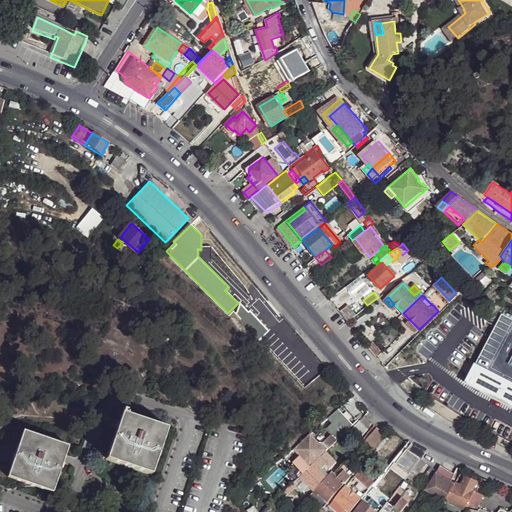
[(231,316),(259,340),(261,338),(269,330),(250,311),(248,312),(240,304),(237,313),(234,311),(231,316)]
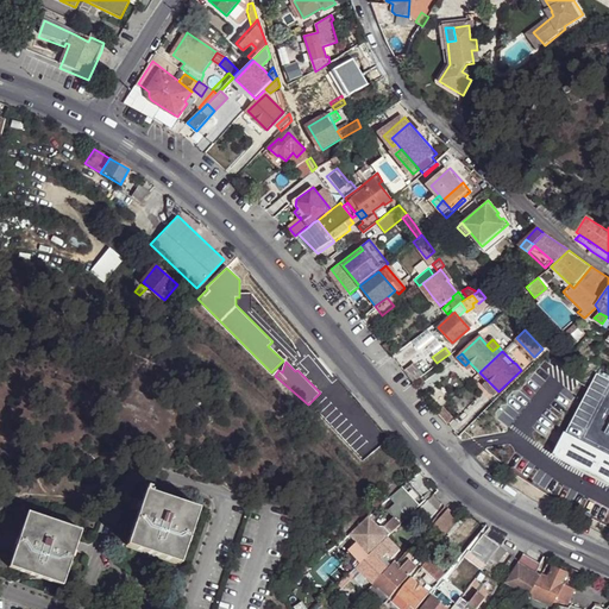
[(500,412),(514,424),(547,384),(533,372),(500,412)]
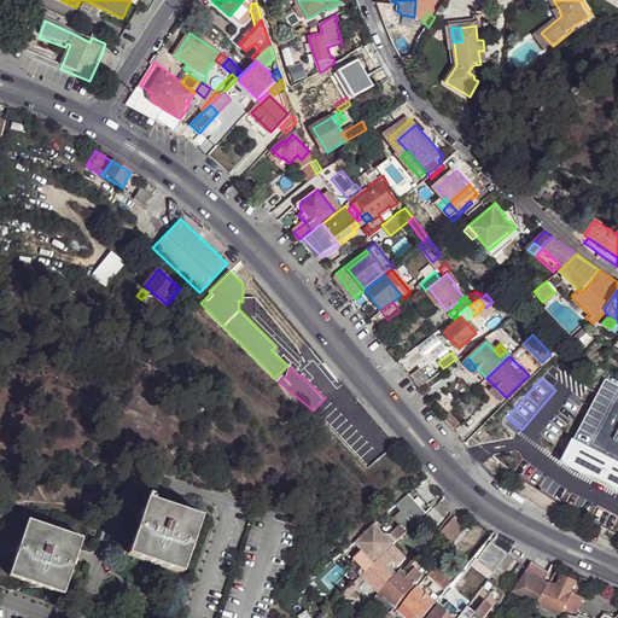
[(617,385),(606,380),(561,461),(617,491),(617,385)]
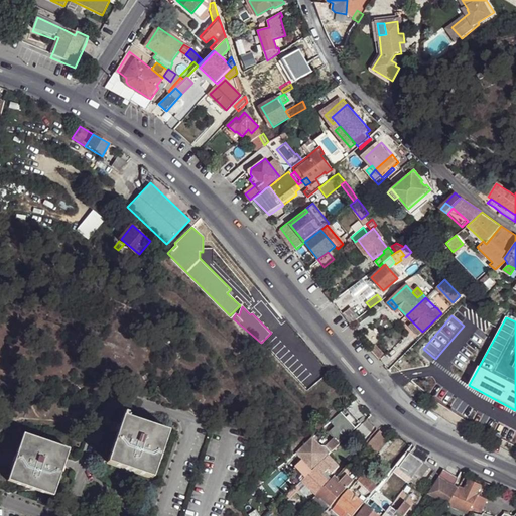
[(422,332),(415,325),(411,329),(418,335),(422,332)]
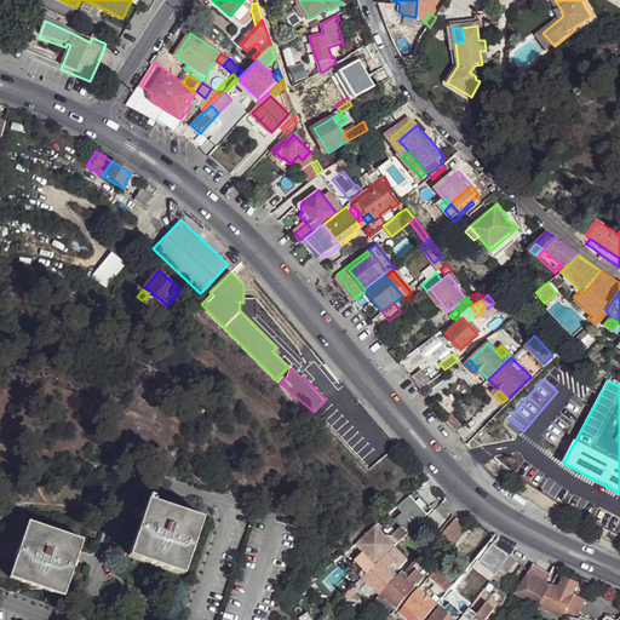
[(418,489),(411,495),(429,515),(436,507),(418,489)]
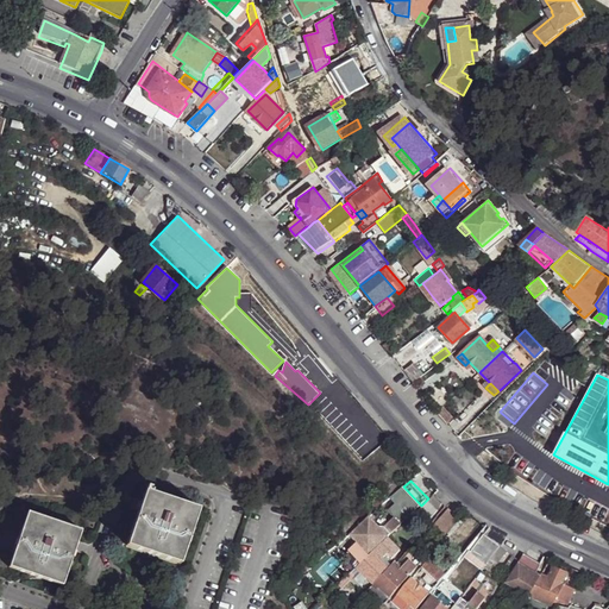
[(343,566),(350,575),(389,537),(416,510),(421,506),(403,487),(391,497),(397,503),(390,510),(396,518),(383,529),(371,515),(362,523),(352,533),(360,542),(347,554),(351,559),(343,566)]
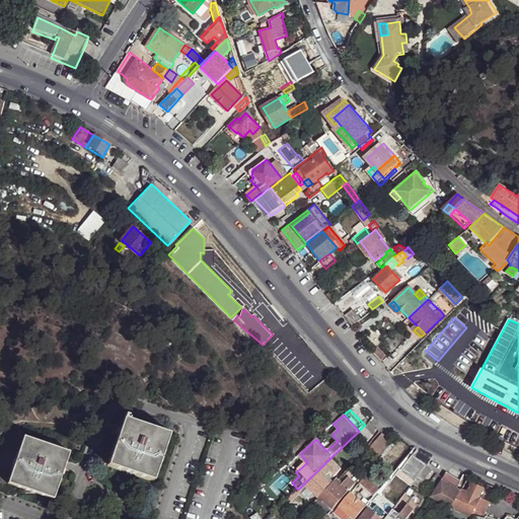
[(174,432),(130,417),(113,464),(159,479),(174,432)]
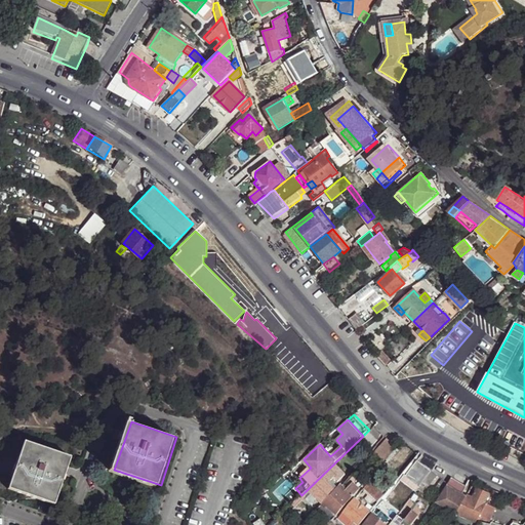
[(379,433),(373,426),(369,430),(363,436),(359,440),(367,449),(378,439),(379,433)]
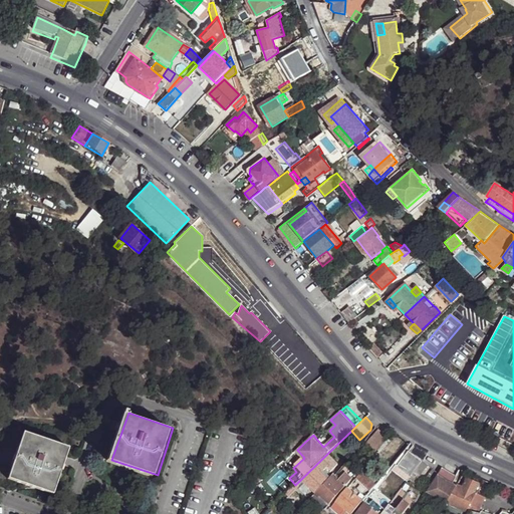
[(389,439),(379,431),(365,446),(374,454),(389,439)]
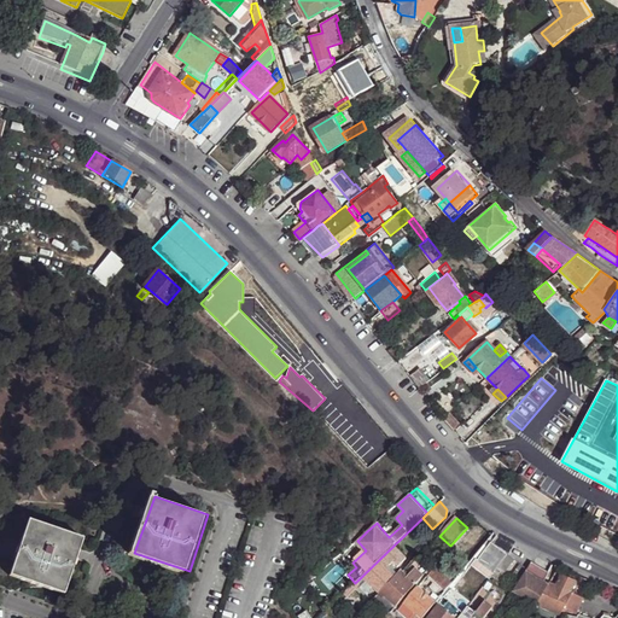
[(89,537),(35,519),(16,576),(70,594),(89,537)]
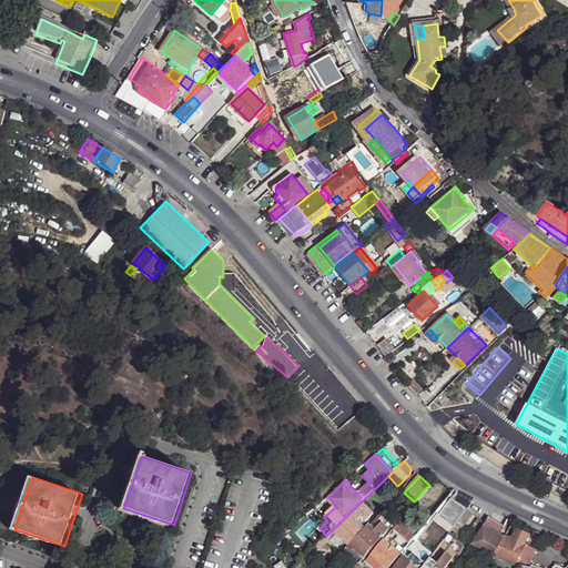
[(448,501),(445,500),(432,516),(435,518),(438,515),(453,527),(458,520),(467,508),(453,497),(448,501)]
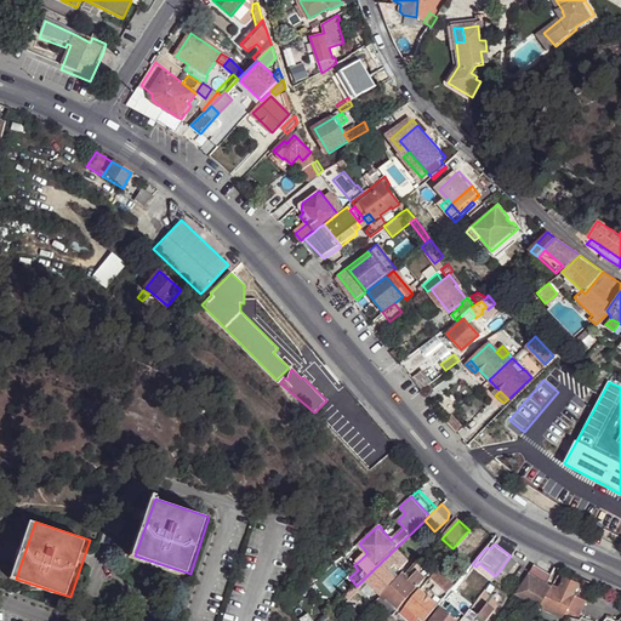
[(381,596),(397,580),(388,571),(392,568),(398,563),(403,568),(409,562),(397,547),(357,586),(365,594),(370,591),(366,587),(370,584),(381,596)]
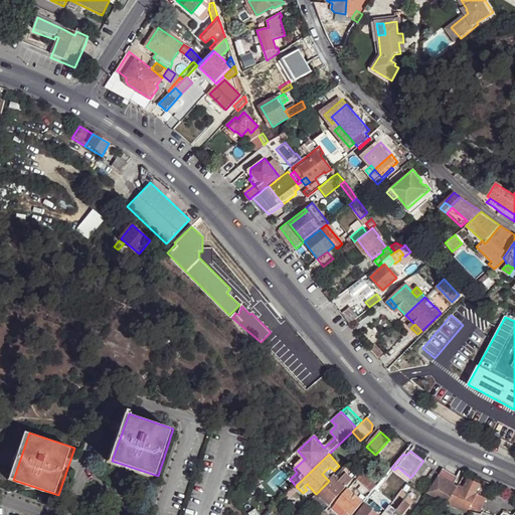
[(430,466),(423,461),(415,472),(420,476),(430,466)]
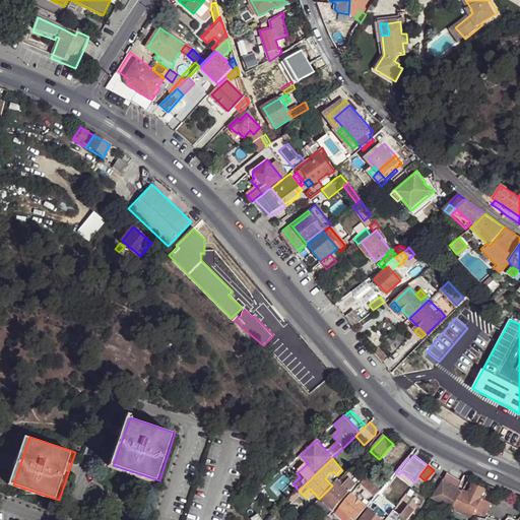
[(376,497),(382,490),(380,488),(385,481),(375,472),(369,478),(368,477),(361,484),(376,497)]
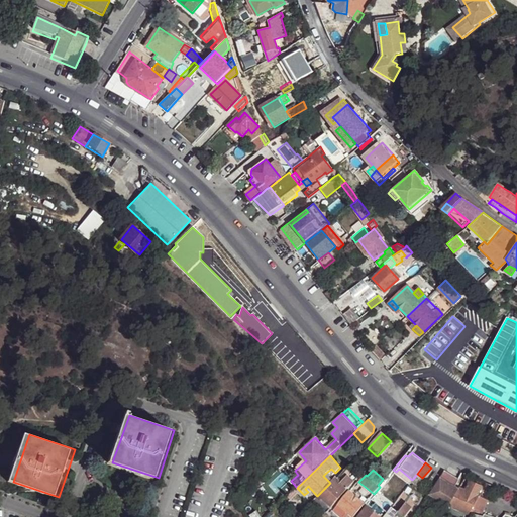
[(459,477),(445,470),(441,475),(433,487),(428,494),(445,504),(455,485),(459,477)]
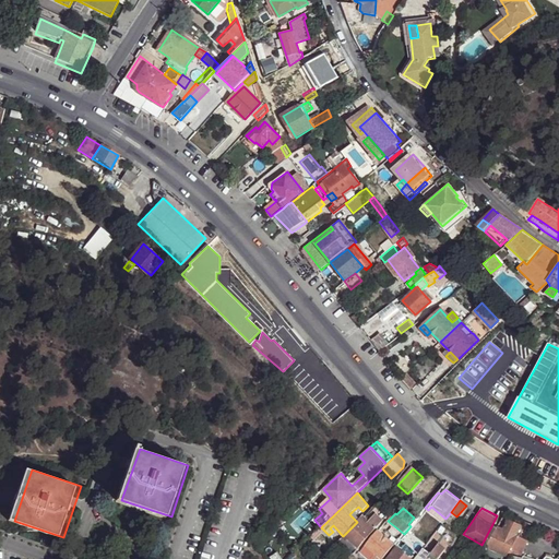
[(468,526),(477,513),(472,509),(463,521),(468,526)]
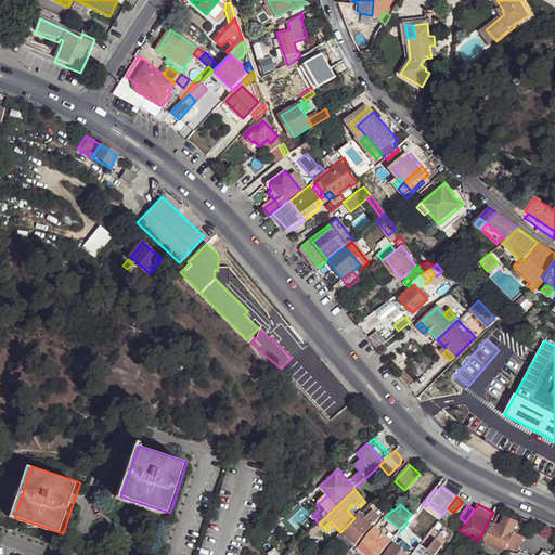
[(347,511),(355,518),(358,515),(350,507),(347,511)]
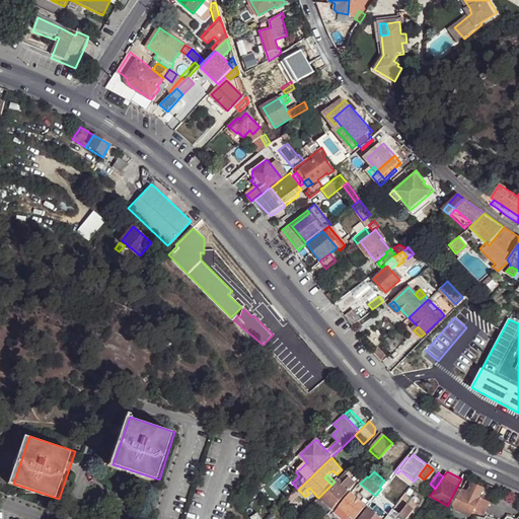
[(342,488),(335,482),(331,485),(318,498),(317,500),(320,503),(323,499),(334,509),(357,484),(351,476),(345,484),(342,488)]
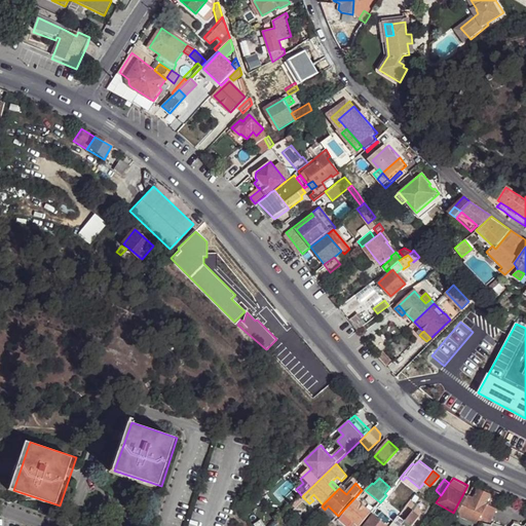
[(342,484),(339,488),(346,494),(349,490),(342,484)]
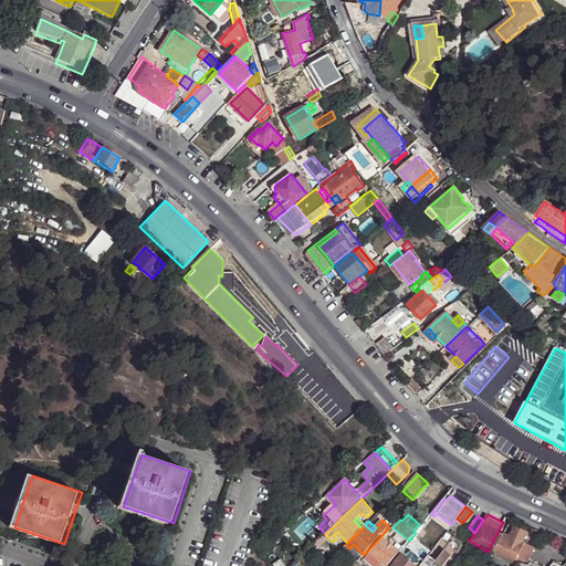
[(542,532),(532,527),(525,542),(535,546),(542,532)]
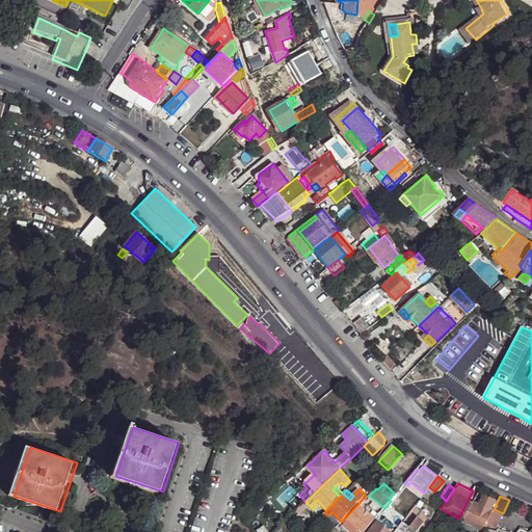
[(479,504),(473,501),(459,525),(474,531),(479,531),(482,527),(483,528),(491,511),(490,510),(495,501),(483,497),(479,504)]
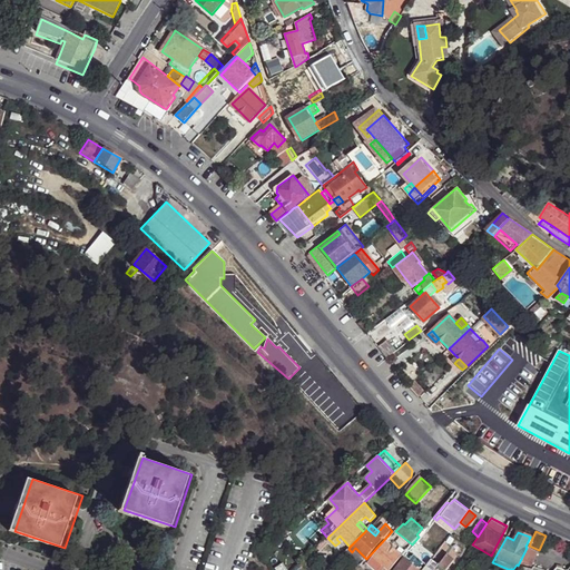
[(502,534),(491,556),(494,558),(507,537),(502,534)]
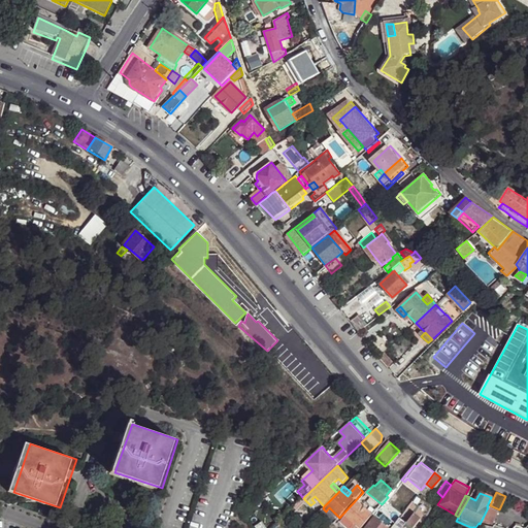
[(301,499),(294,506),(297,510),(305,503),(301,499)]
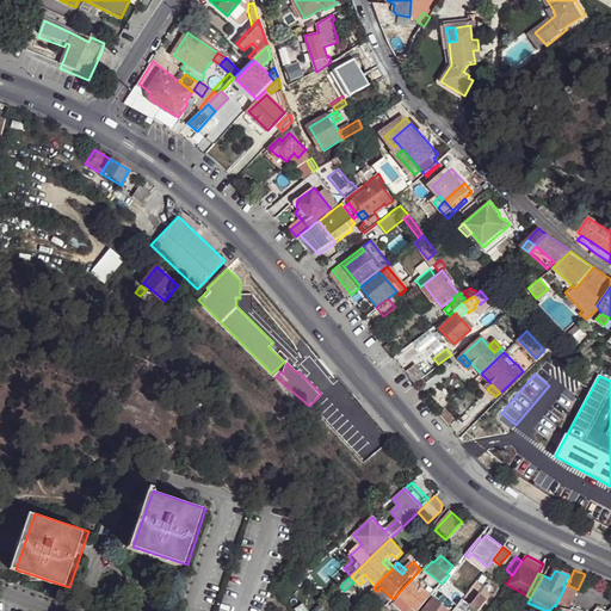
[(418,610),(431,596),(414,581),(401,596),(414,608),(411,610),(418,610)]
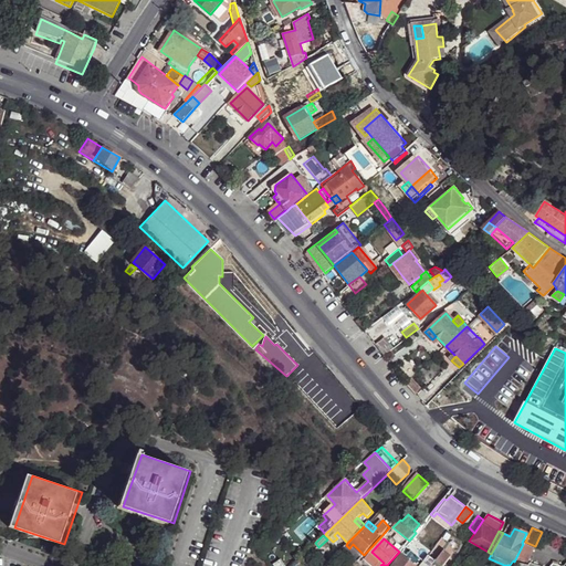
[(364,555),(353,544),(349,548),(360,559),(364,555)]
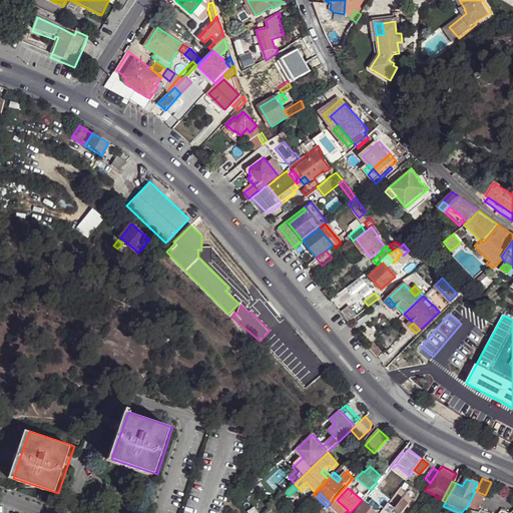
[(378,512),(380,512),(389,503),(386,501),(385,502),(382,499),(381,500),(378,498),(377,500),(375,499),(369,505),(378,512)]
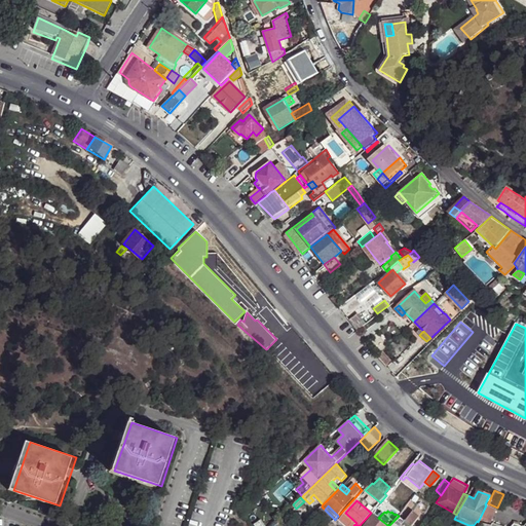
[(413,511),(405,521),(411,525),(419,516),(413,511)]
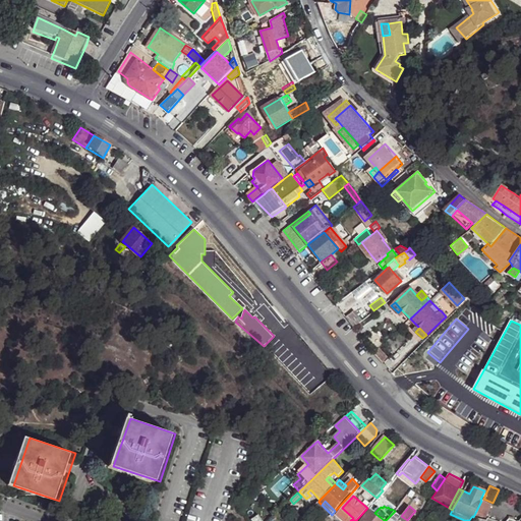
[(338,513),(345,520),(350,520),(353,518),(342,508),(338,513)]
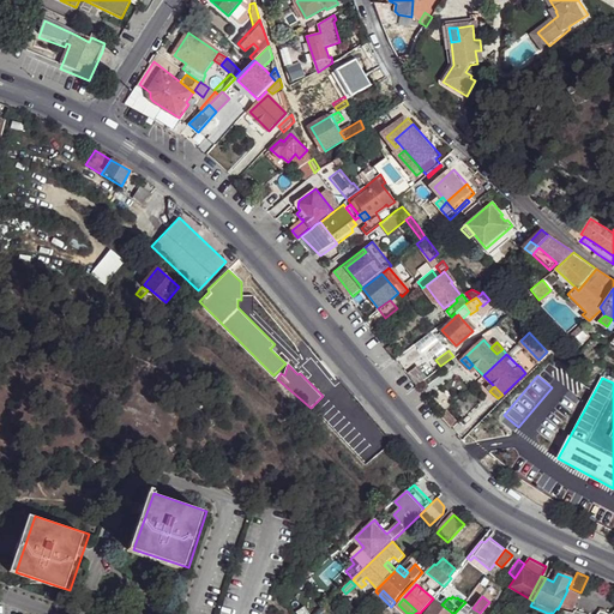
[(437,601),(426,613),(452,613),(441,605),(437,601)]
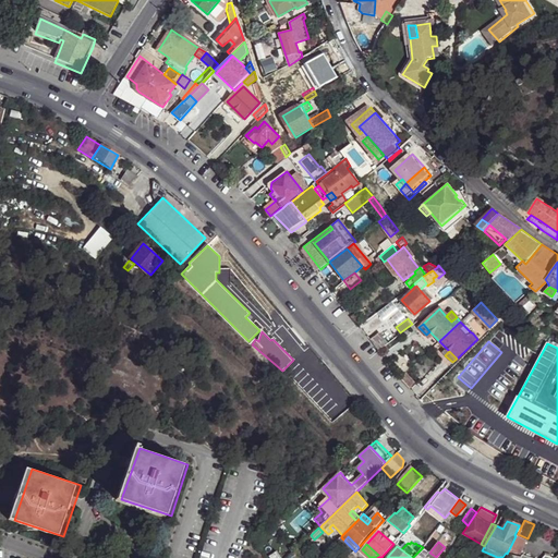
[(429,553),(423,547),(413,557),(436,557),(429,553)]
